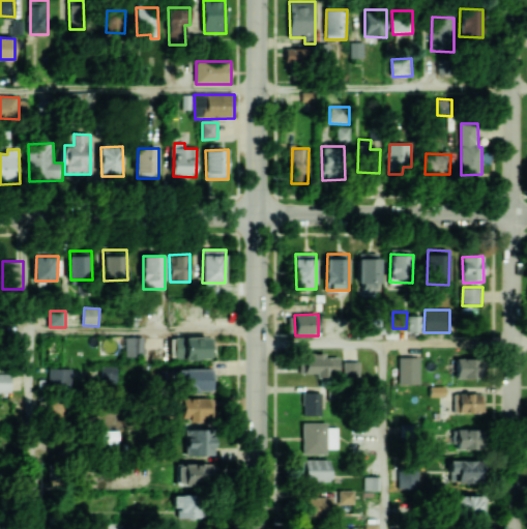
[(421,332),(421,316),(409,316),(409,332),(421,332)]
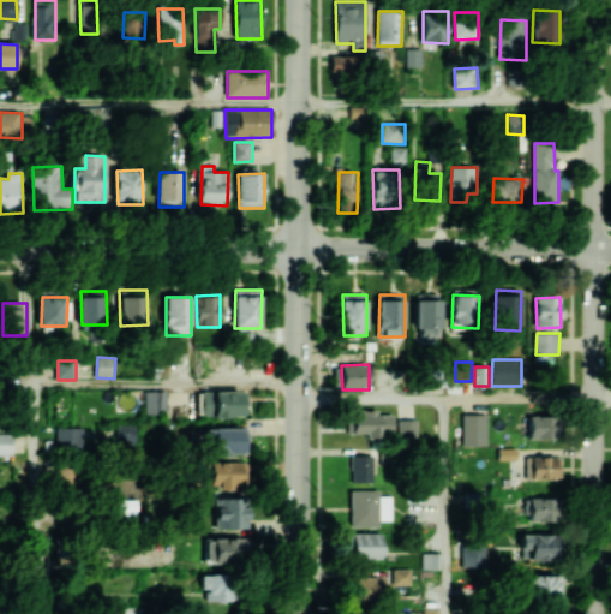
[(168,415),(167,392),(148,392),(148,415),(168,415)]
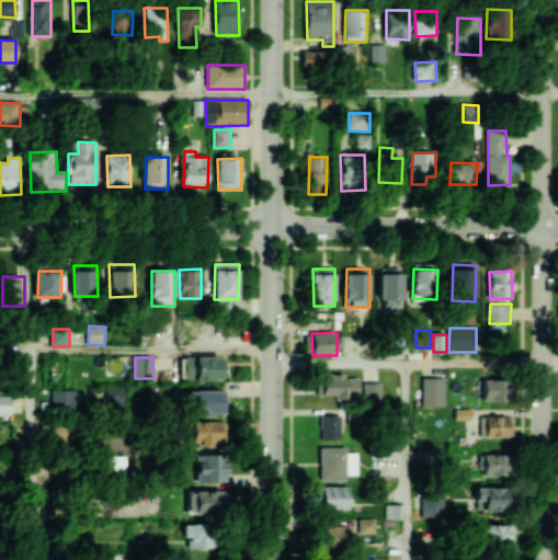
[(227,358),(195,357),(195,380),(226,380),(227,358)]
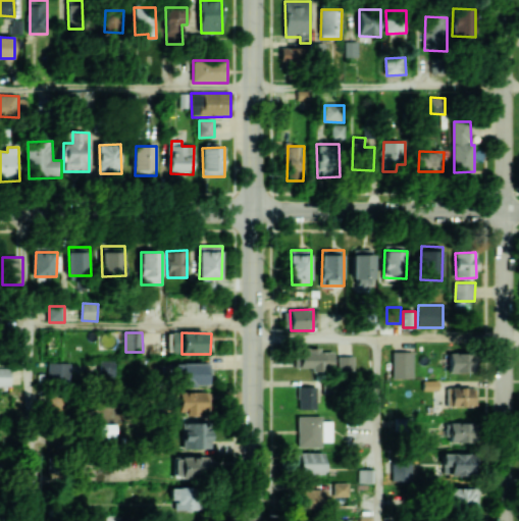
[(334,352),(323,352),(323,349),(300,349),(300,368),(312,368),(312,372),(334,372),(334,352)]
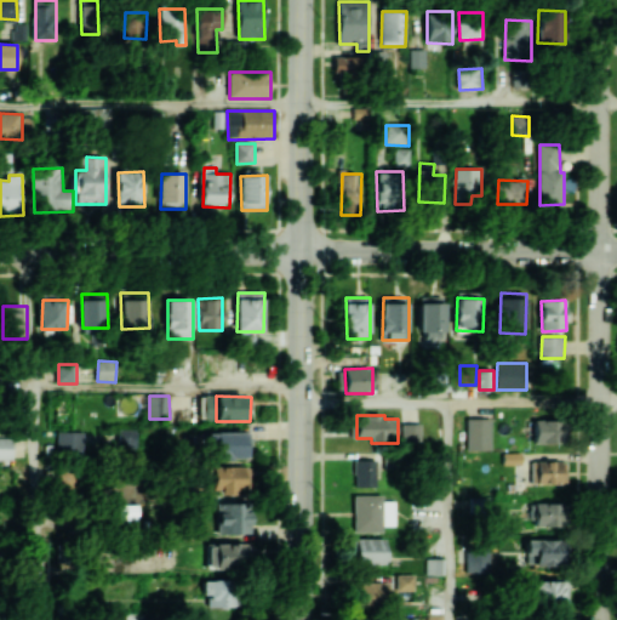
[(492,451),(492,419),(468,419),(468,450),(492,451)]
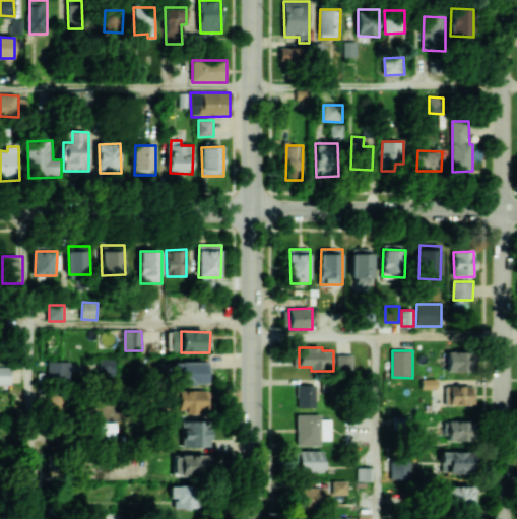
[(470,371),(470,351),(448,352),(448,372),(470,371)]
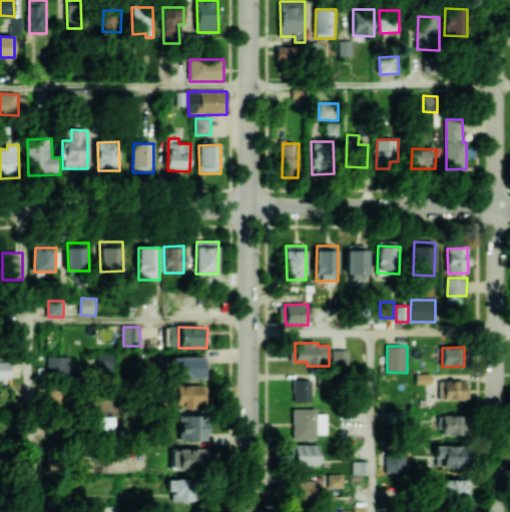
[(350,351),(334,351),(334,367),(349,367),(350,351)]
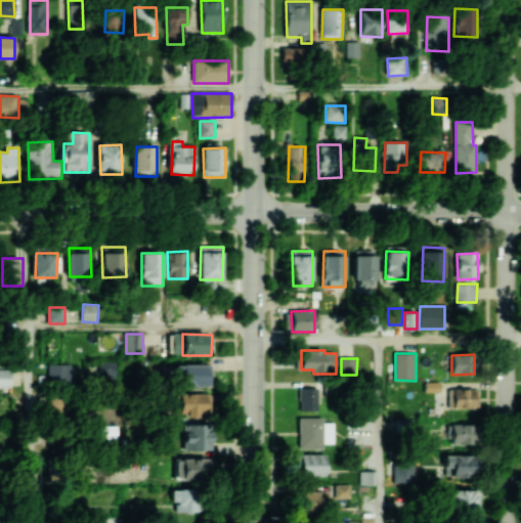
[(118,362),(100,363),(101,379),(118,378),(118,362)]
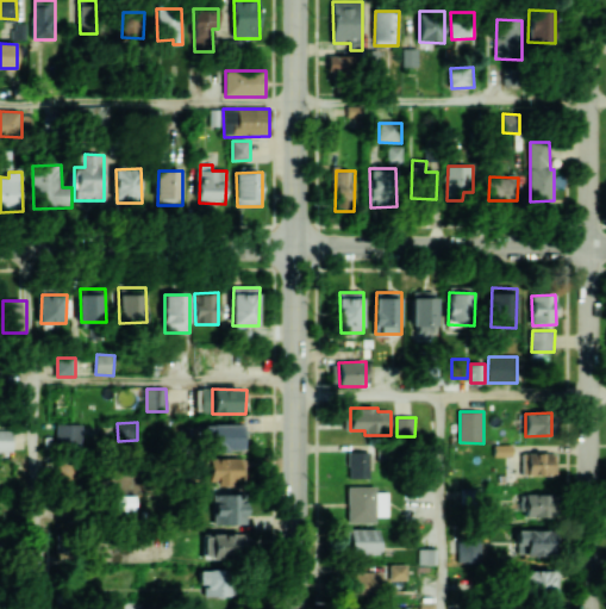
[(85,424),(58,424),(58,449),(85,448),(85,424)]
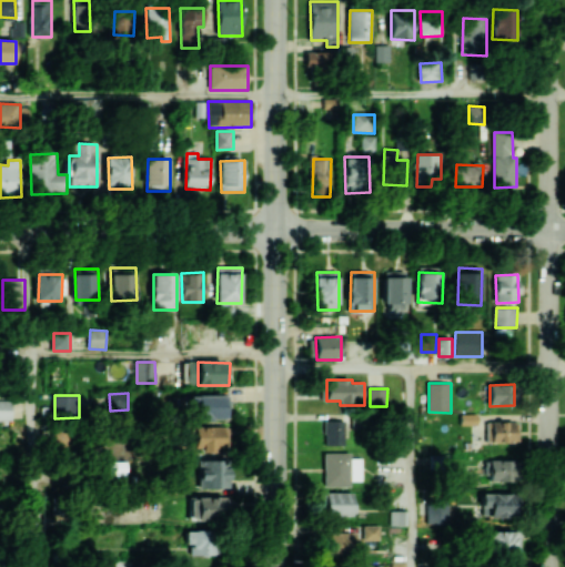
[(199,407),(199,419),(230,421),(231,396),(191,395),(191,406),(199,407)]
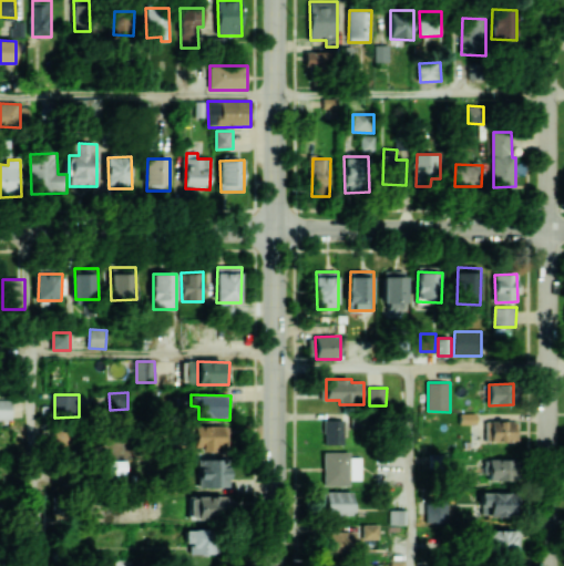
[(0,420),(14,420),(14,400),(0,399),(0,420)]
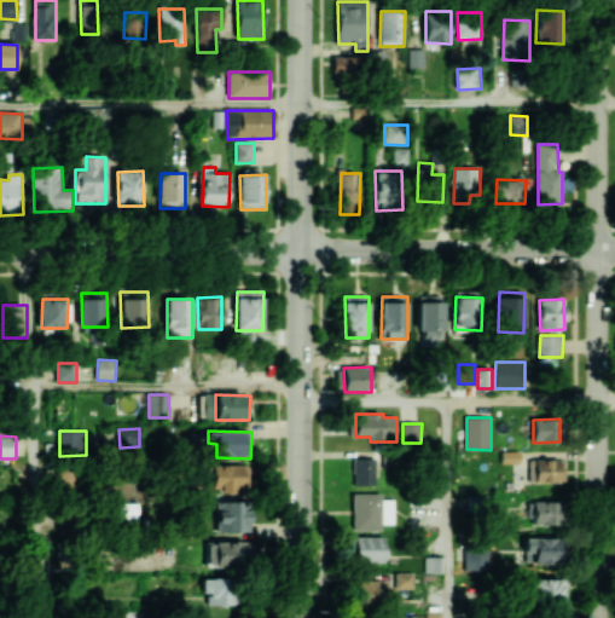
[(521,452),(503,452),(503,463),(521,463),(521,452)]
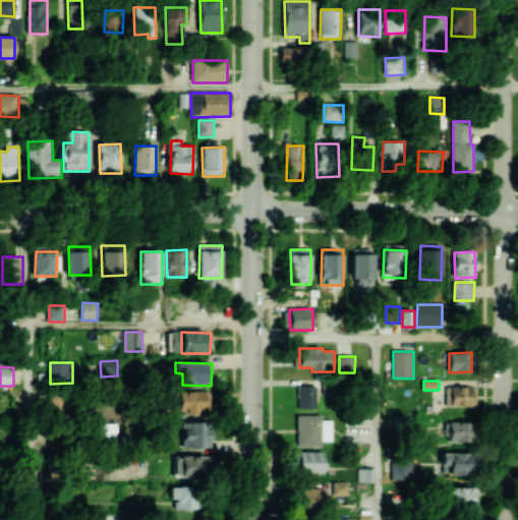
[(299,409),(318,409),(318,386),(299,387),(299,409)]
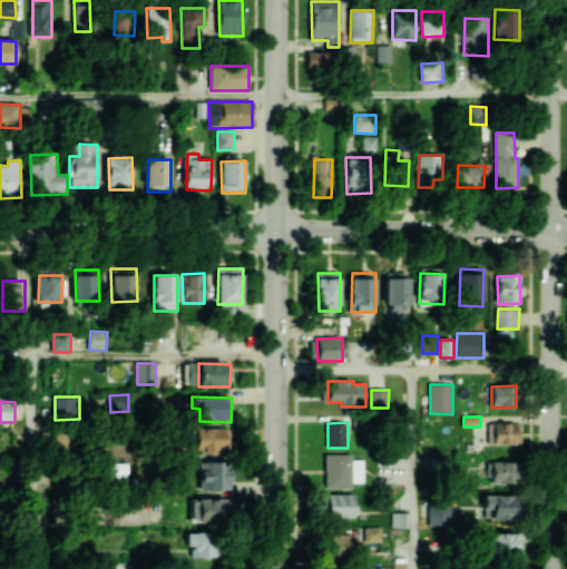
[(494,444),(522,444),(522,423),(494,424),(494,444)]
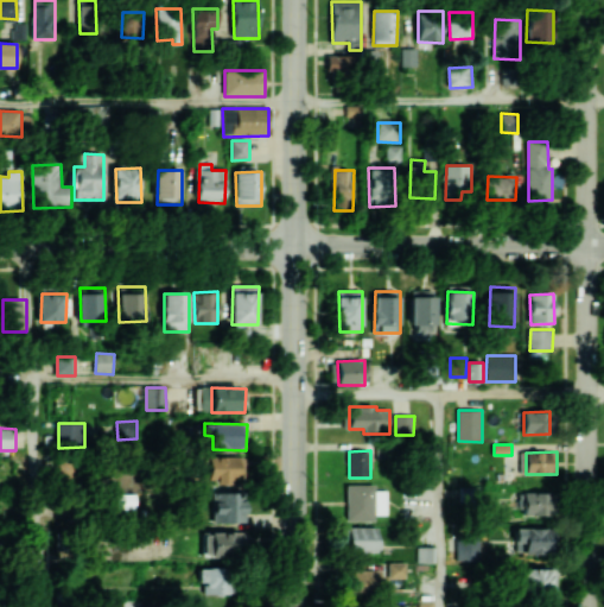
[(217,457),(216,485),(245,486),(246,459),(217,457)]
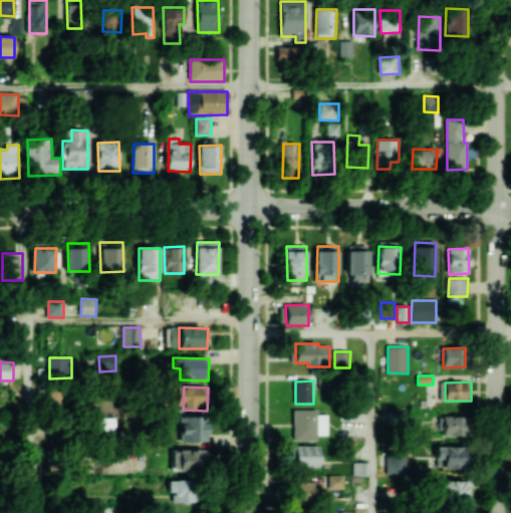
[(294,410),(294,441),(318,441),(318,436),(329,436),(329,416),(319,415),(319,411),(294,410)]
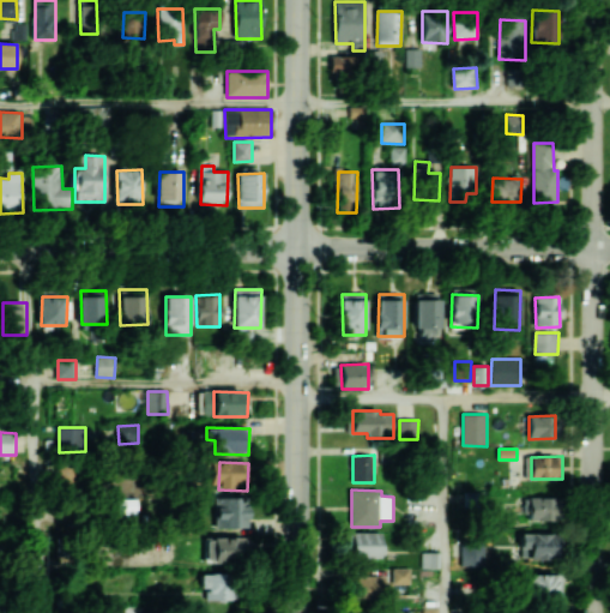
[(248,529),(249,498),(217,498),(216,528),(248,529)]
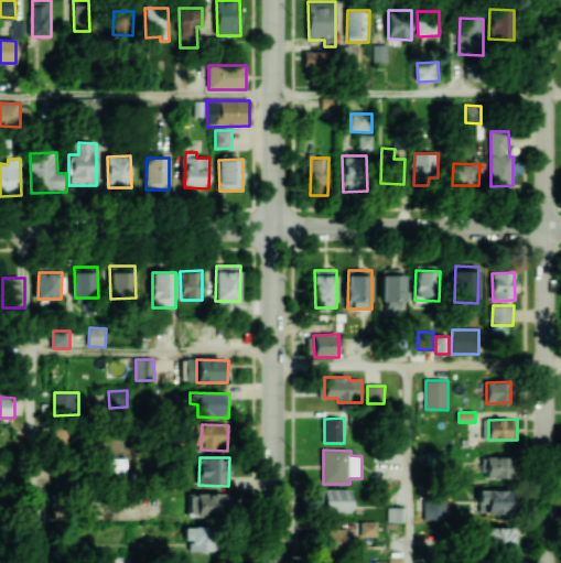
[(514,478),(514,457),(486,457),(486,479),(514,478)]
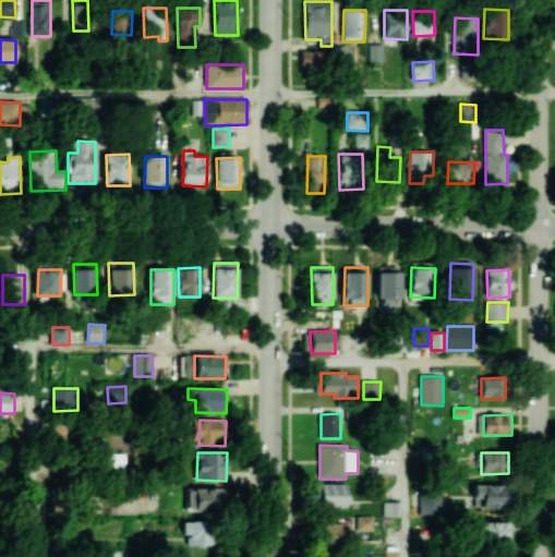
[(128,453),(108,453),(108,467),(128,467),(128,453)]
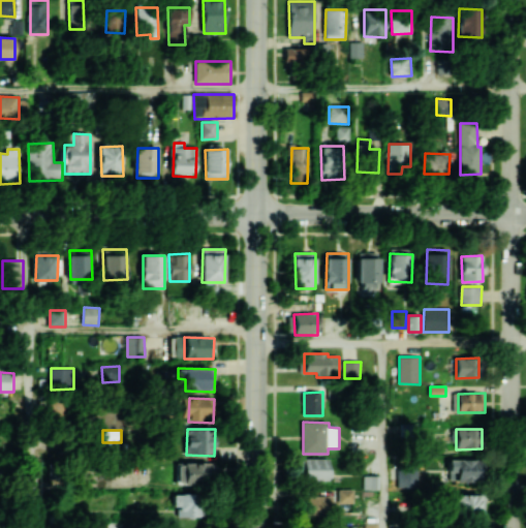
[(304,480),(330,482),(330,459),(304,459),(304,480)]
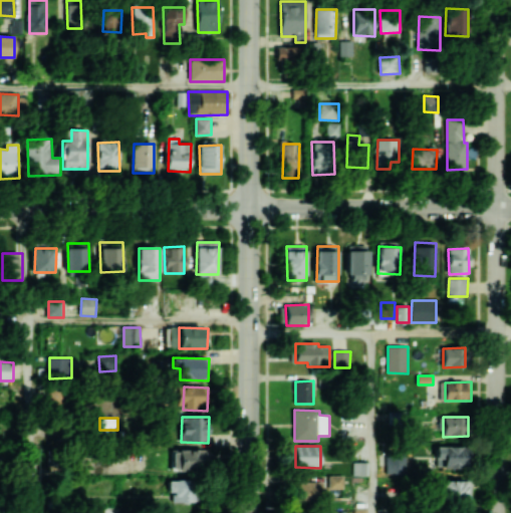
[(436,447),(437,459),(444,459),(444,469),(468,469),(467,446),(436,447)]
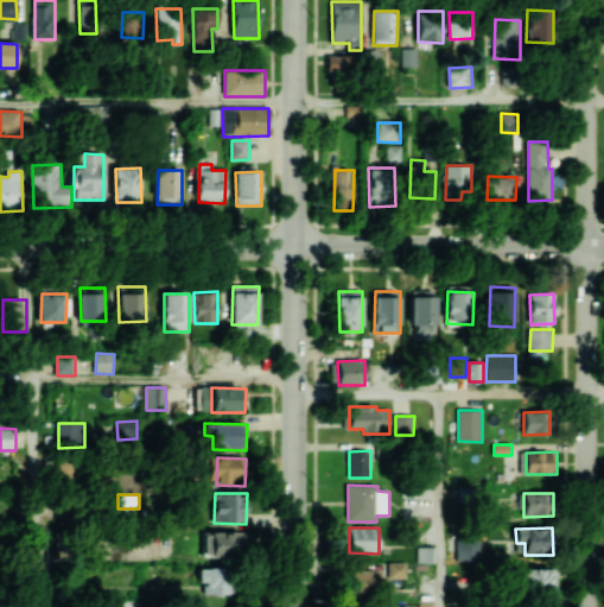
[(209,557),(246,558),(246,533),(210,532),(209,557)]
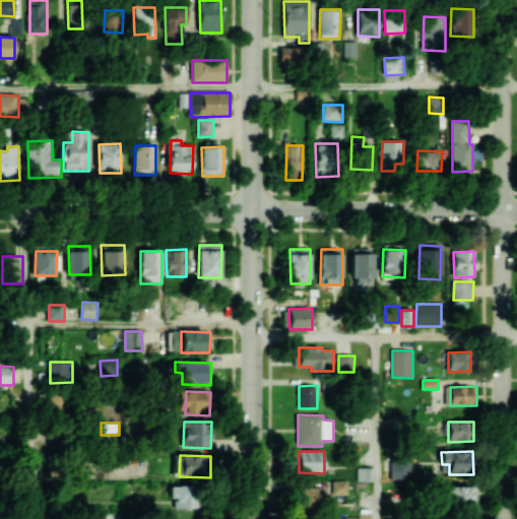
[(348,482),(333,482),(333,496),(348,496),(348,482)]
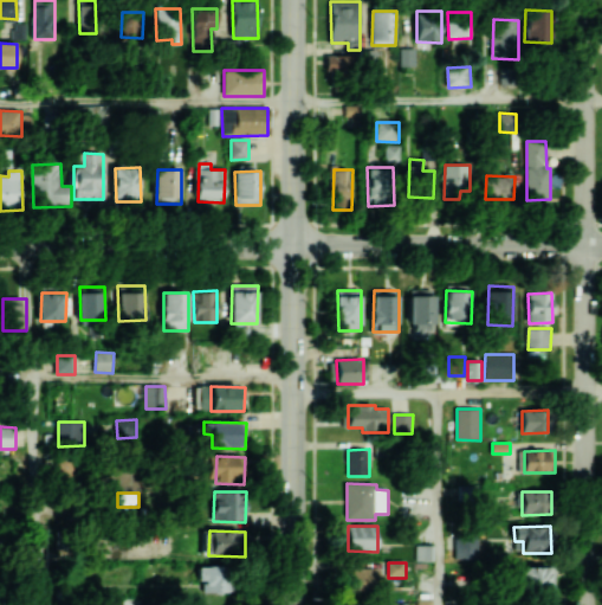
[(350,567),(349,591),(381,592),(381,566),(363,565),(363,567),(350,567)]
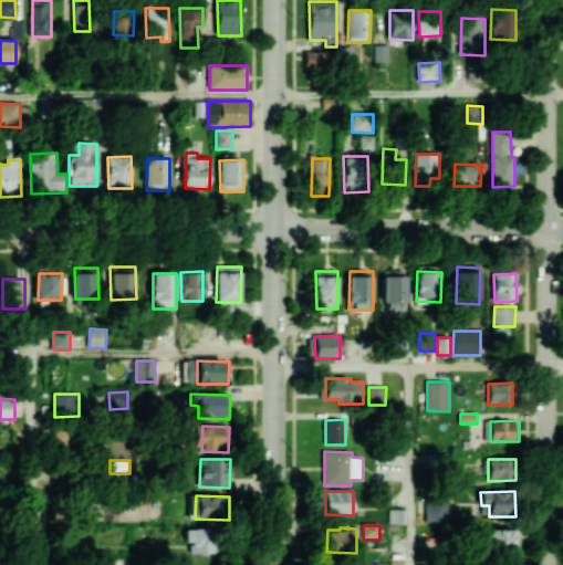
[(186,529),(186,543),(191,544),(190,553),(217,554),(217,529),(186,529)]
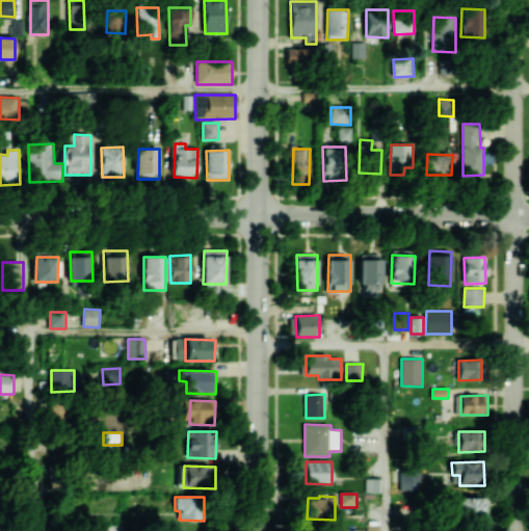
[(458,519),(488,519),(488,498),(459,498),(458,519)]
